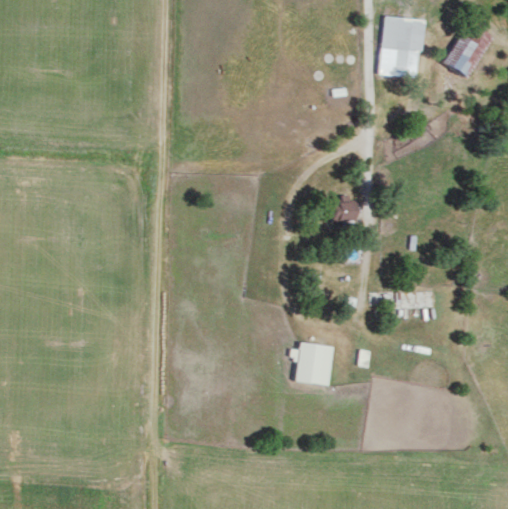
[(421,19),(382,16),(378,75),(416,78),(421,19)]
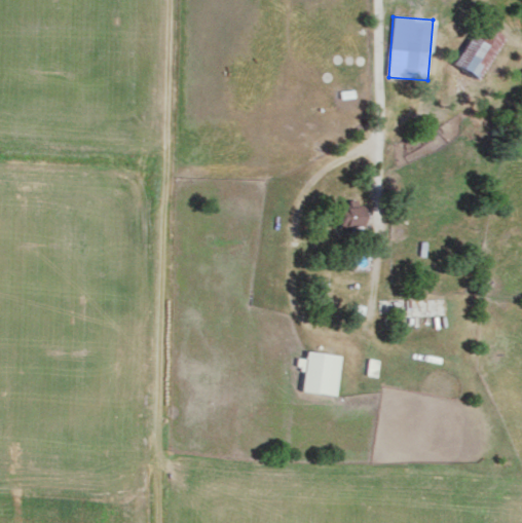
[(452,65),(477,80),(502,39),(478,24),(452,65)]
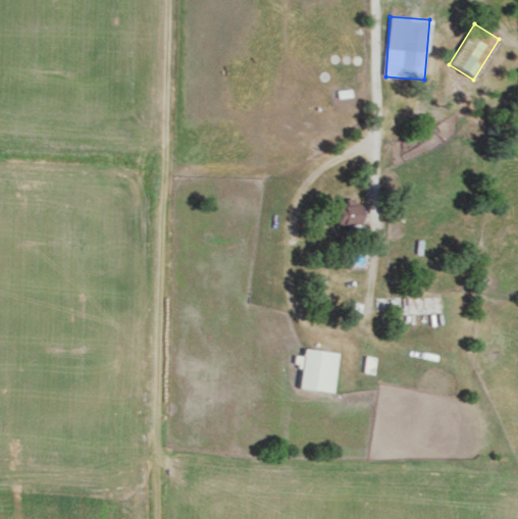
[(361,226),(361,201),(347,202),(347,205),(338,206),(338,226),(361,226)]
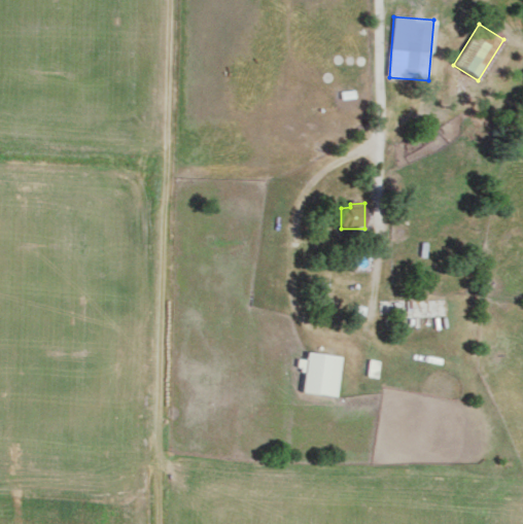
[(339,397),(343,356),(308,353),(307,360),(300,360),(299,371),(306,372),(303,393),(339,397)]
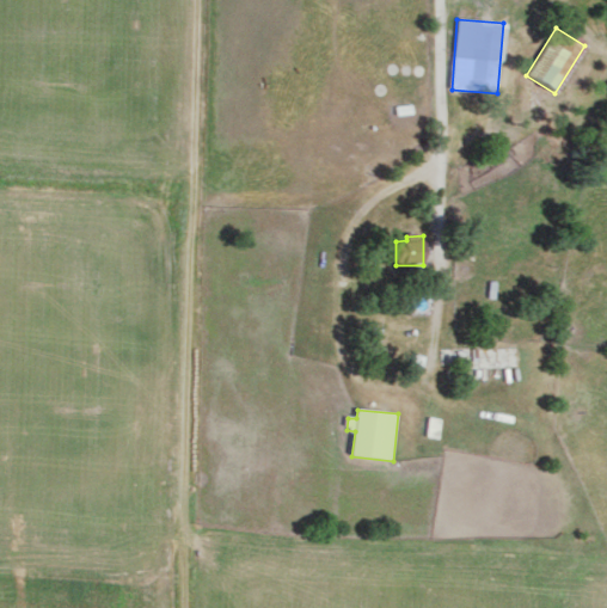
[(428,437),(441,440),(445,419),(431,418),(428,437)]
